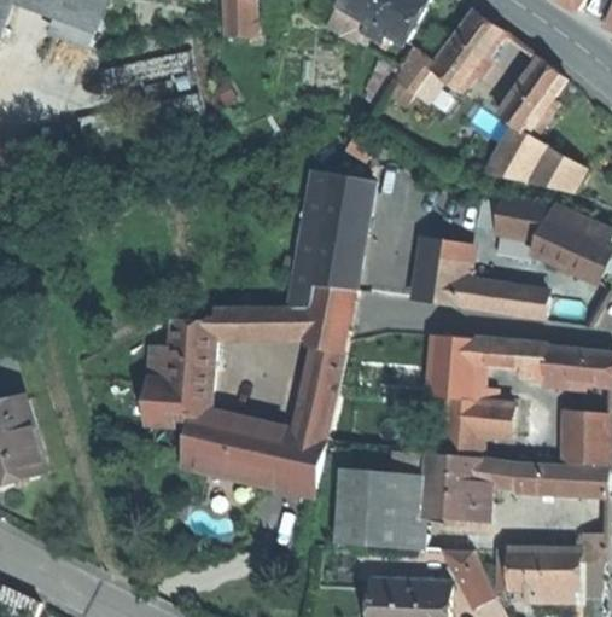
[(0,38),(15,0),(0,0),(0,38)]
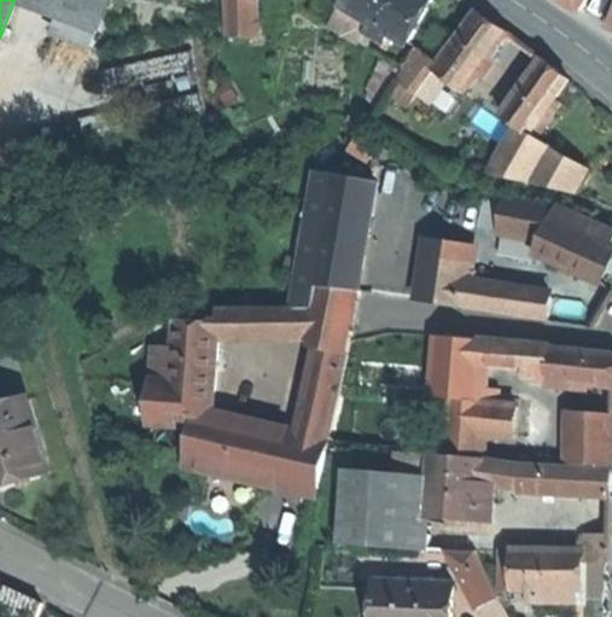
[(246,39),(250,3),(245,0),(221,0),(221,36),(246,39)]
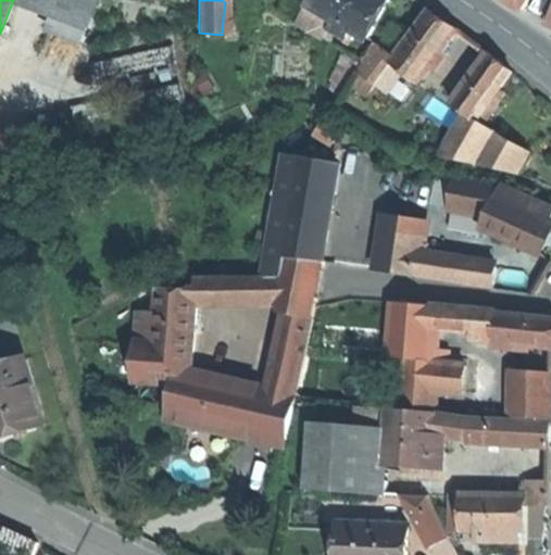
[(307,0),(303,7),(305,8),(329,21),(325,28),(347,41),(351,34),(362,40),(384,0),(307,0)]
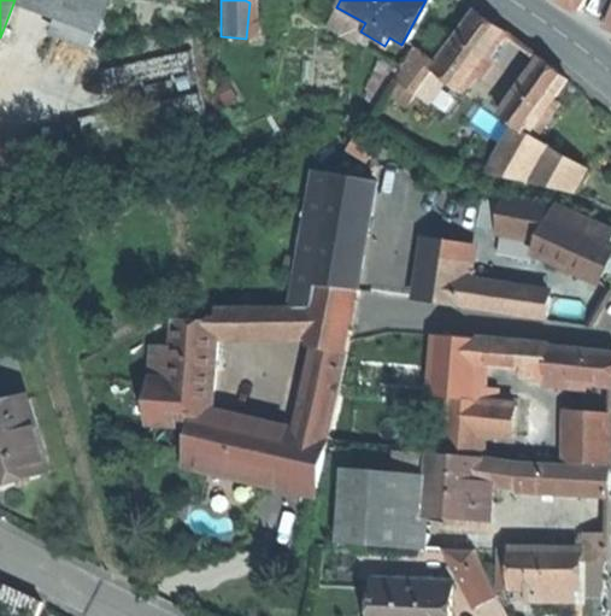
[(556,0),(575,11),(580,0),(556,0)]
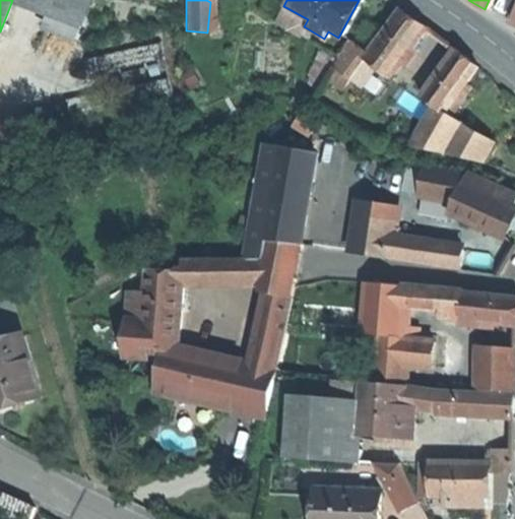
[(282,14),(304,26),(308,19),(285,7),(282,14)]
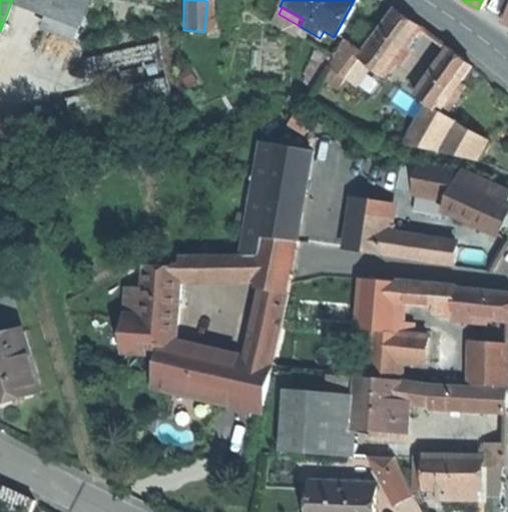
[(357,58),(382,76),(417,27),(392,9),(361,53),(357,58)]
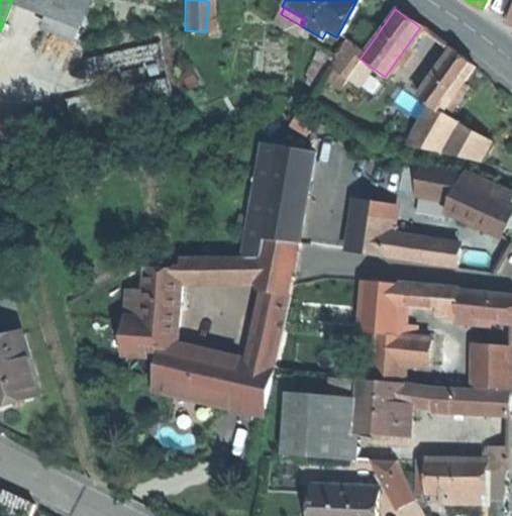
[(296,37),(302,26),(281,14),(278,13),(272,23),(296,37)]
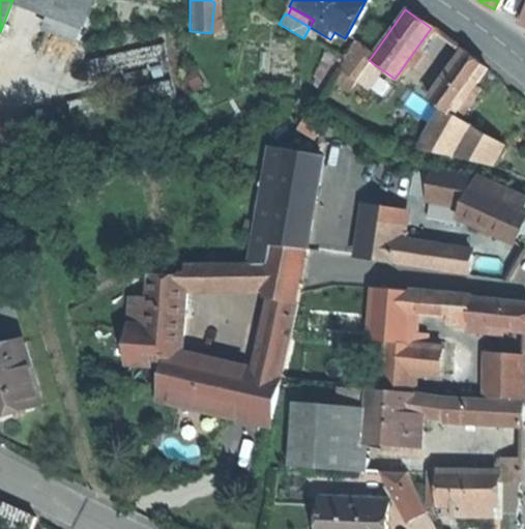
[(355,81),(369,60),(373,55),(351,41),(321,104),(343,120),(365,88),(355,81)]
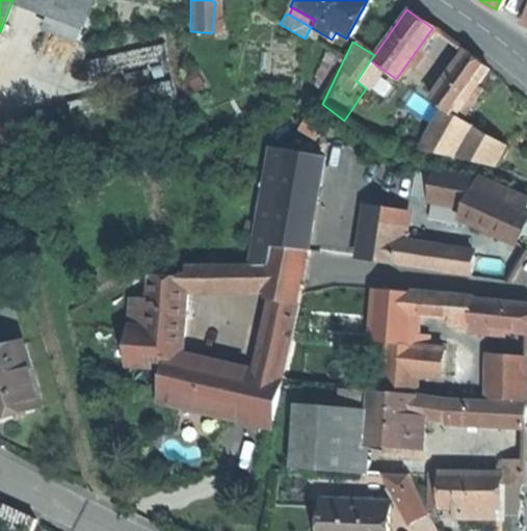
[(428,101),(442,110),(453,117),(460,105),(466,98),(470,101),(478,89),(474,86),(486,69),(474,60),(462,52),(428,101)]
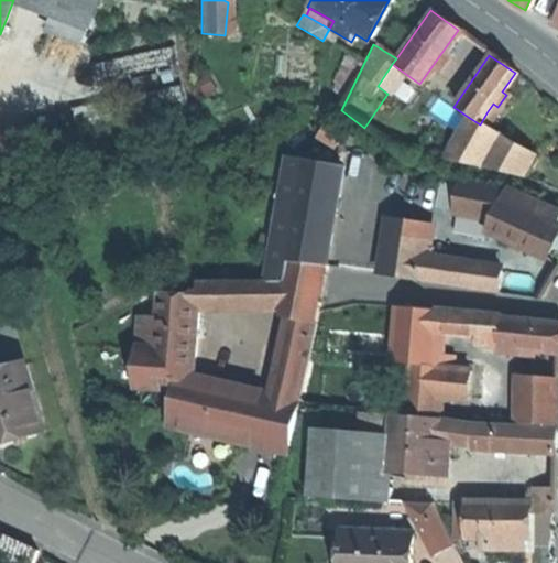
[(446,158),(518,176),(532,152),(499,137),(505,125),(488,111),(480,125),(468,117),(446,158)]
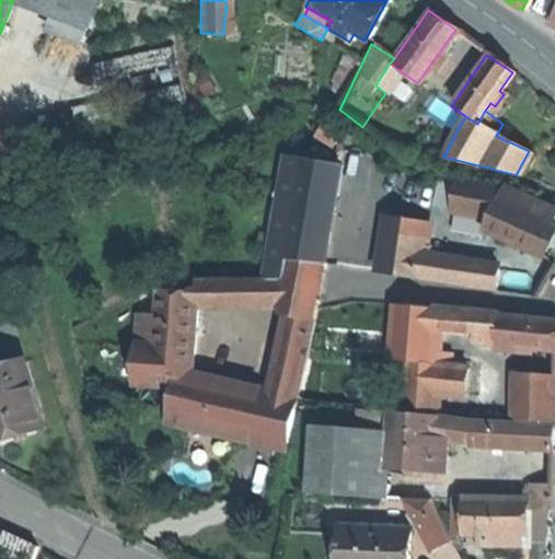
[(279,158),(258,281),(285,281),(288,260),(321,266),(337,167),(279,158)]
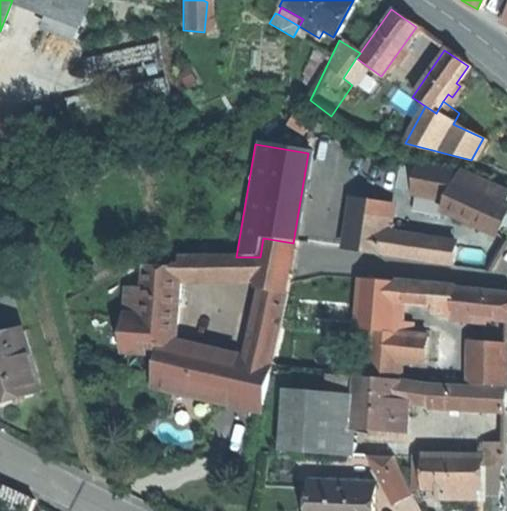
[(453,171),(414,162),(407,190),(443,200),(439,211),(492,234),(499,219),(505,205),(500,203),(504,191),(477,179),(453,171)]
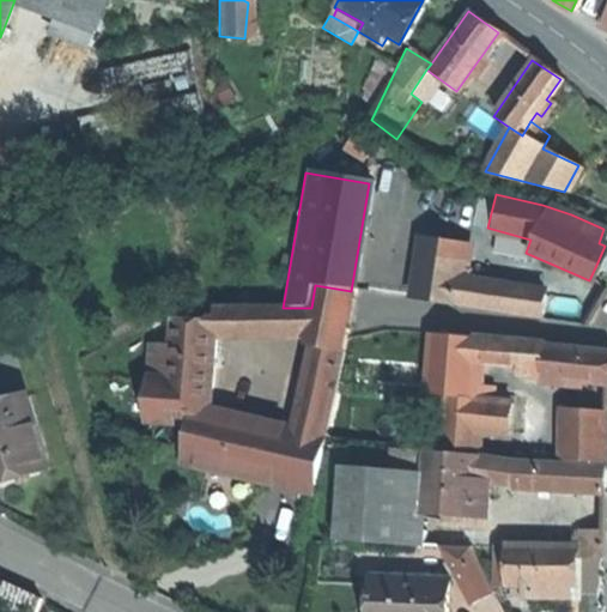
[(410,298),(460,307),(465,278),(466,270),(461,268),(465,244),(419,237),(410,298)]
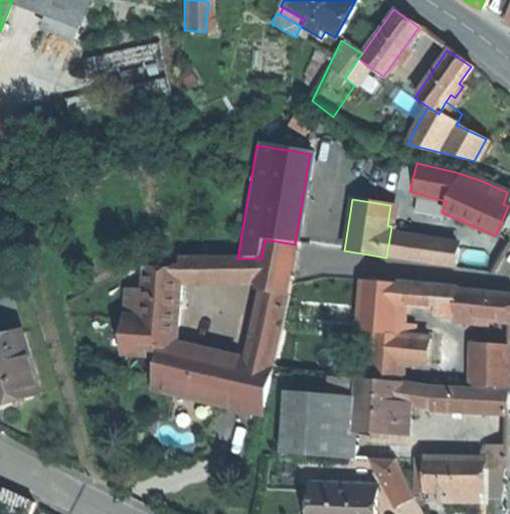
[(414,237),(390,233),(386,258),(410,261),(413,241),(414,237)]
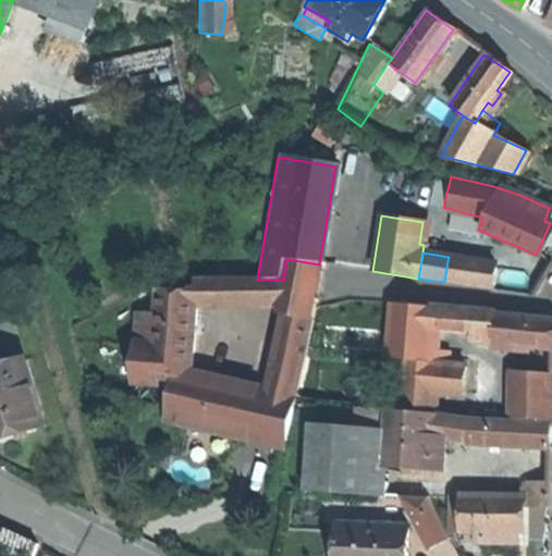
[(188,370),(176,367),(171,386),(164,416),(280,447),(311,304),(315,285),(319,264),(286,259),(283,280),(257,280),(194,280),(193,298),(193,304),(278,303),(277,313),(281,314),(266,390),(188,370)]
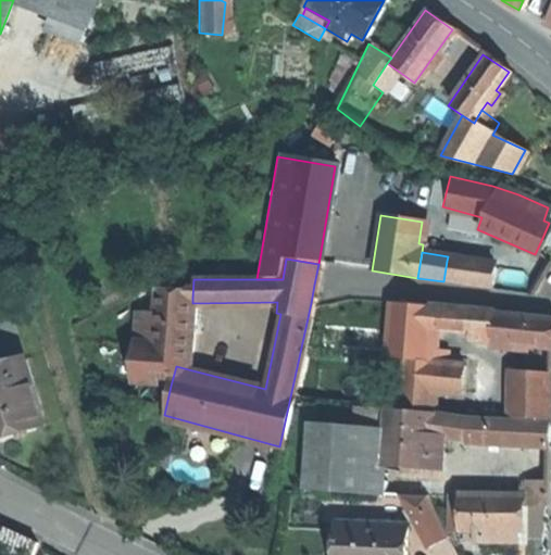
[(492,267),(447,261),(443,281),(489,289),(492,267)]
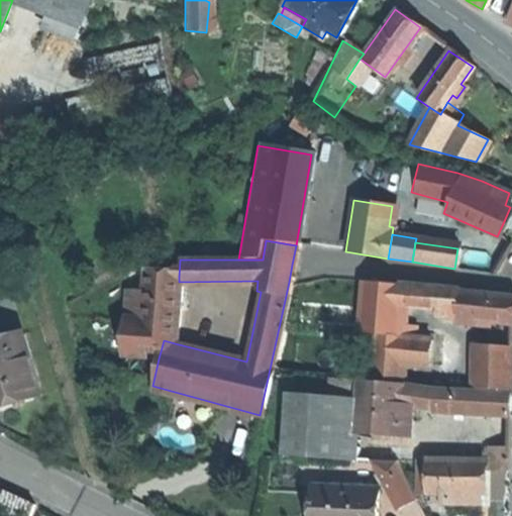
[(120,355),(159,358),(164,340),(175,343),(179,282),(179,277),(143,275),(142,293),(125,292),(120,355)]
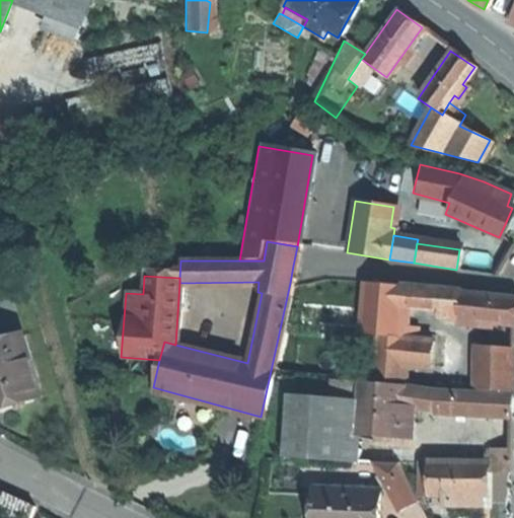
[(401,327),(404,303),(406,285),(362,281),(357,330),(401,335),(401,337),(414,338),(415,328),(401,327)]
